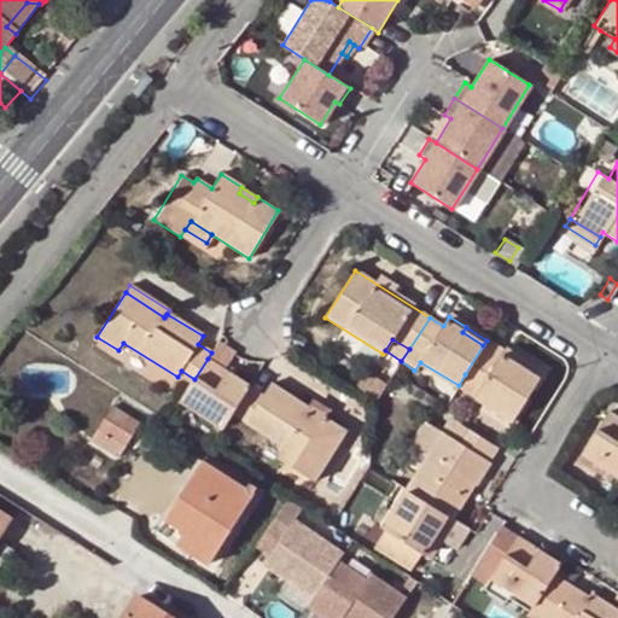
[(513,419),(537,380),(517,367),(519,361),(487,340),(483,345),(465,374),(483,385),(476,396),(513,419)]
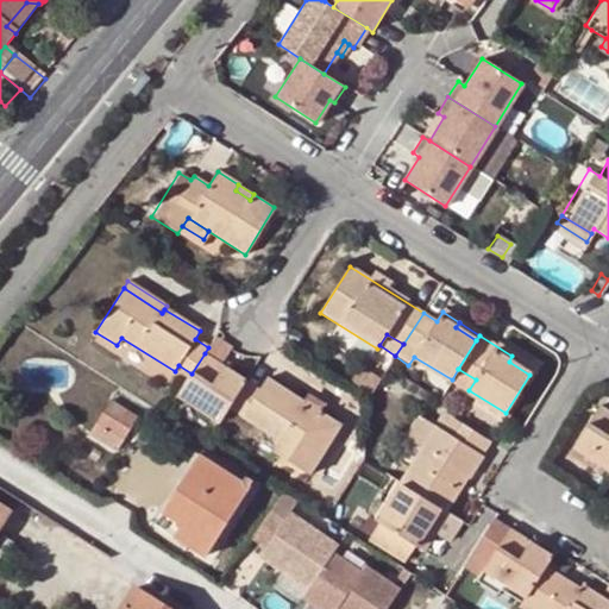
[(205,353),(221,365),(232,349),(214,338),(208,347),(205,353)]
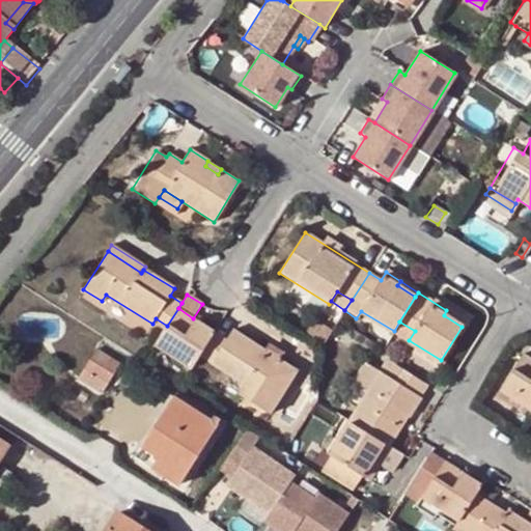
[(193,318),(178,308),(167,326),(155,344),(192,367),(199,356),(214,331),(193,318)]
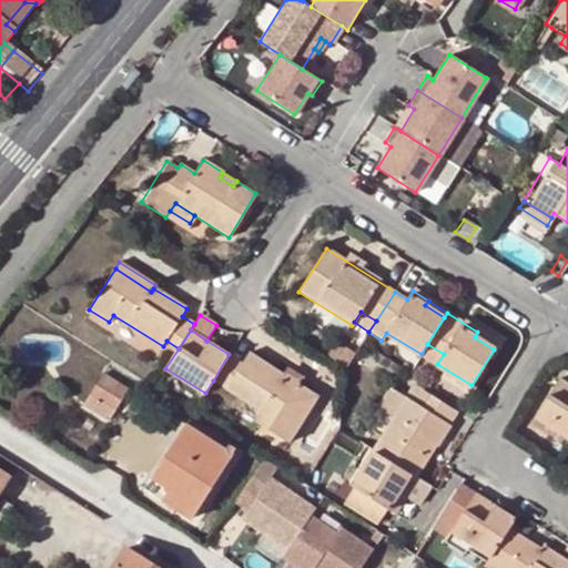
[(497,345),(477,332),(475,337),(494,350),(497,345)]
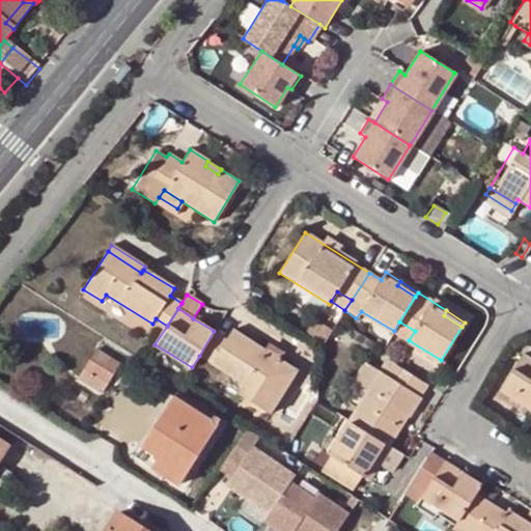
[(394,331),(409,340),(415,331),(399,322),(394,331)]
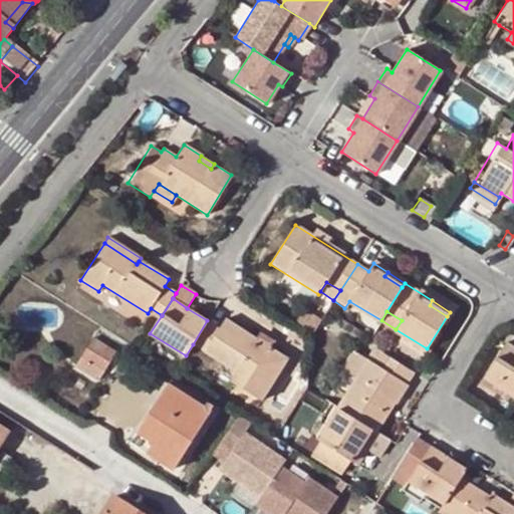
[(193,344),(236,371),(244,376),(239,386),(261,400),(287,358),(269,346),(265,351),(252,343),(256,337),(225,318),(219,328),(207,320),(193,344)]
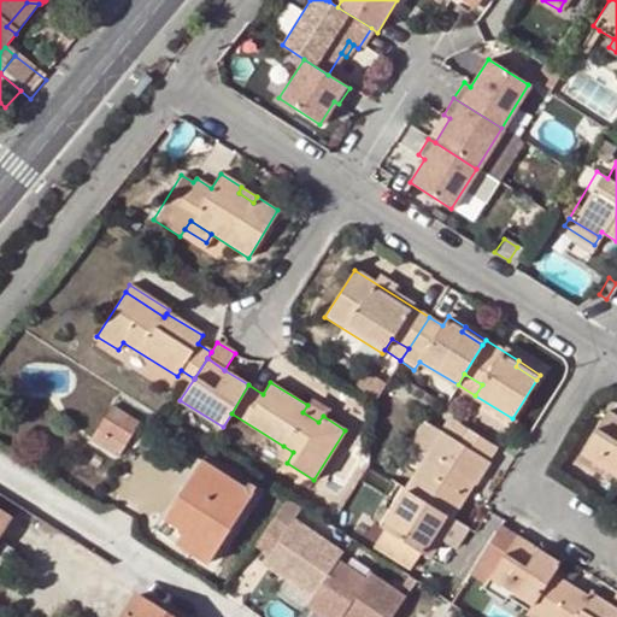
[(303,412),(318,422),(323,416),(329,407),(312,398),(307,405),(303,412)]
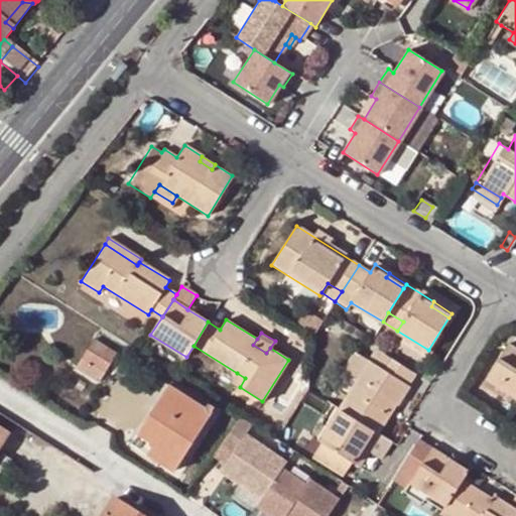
[(94,339),(81,359),(103,372),(115,353),(94,339)]
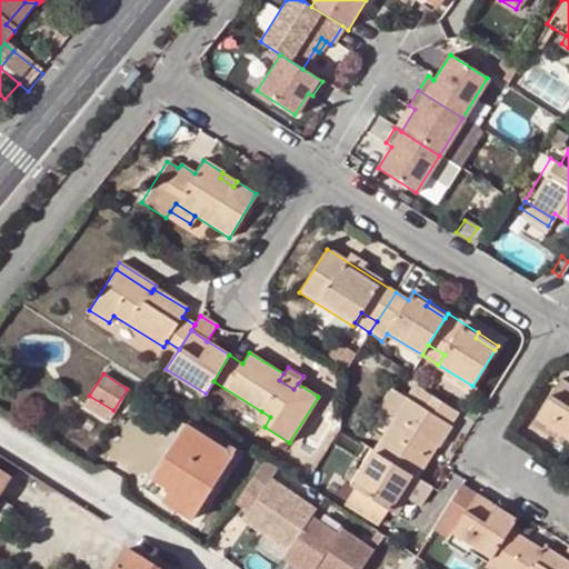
[(568,385),(561,380),(536,419),(568,439),(568,385)]
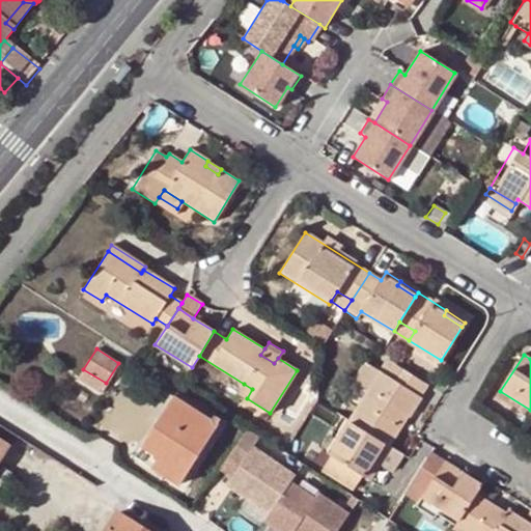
[(427,387),(386,361),(379,373),(367,391),(348,421),(354,424),(355,425),(385,444),(389,446),(427,387)]
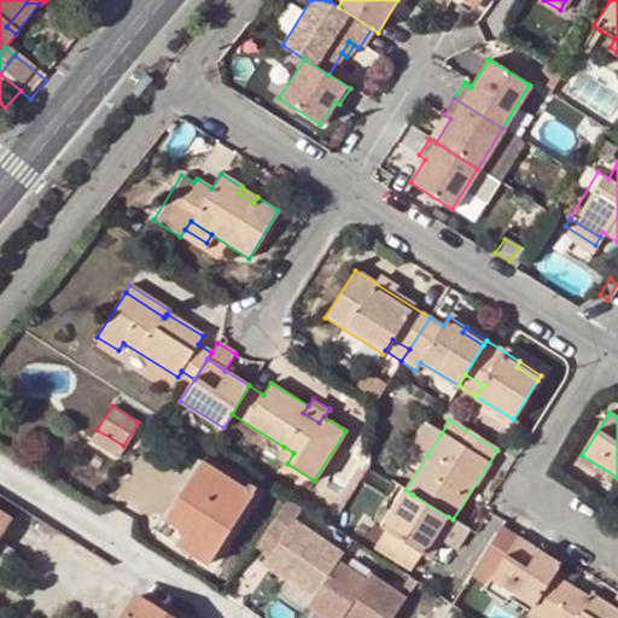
[(410,445),(427,455),(441,435),(424,424),(410,445)]
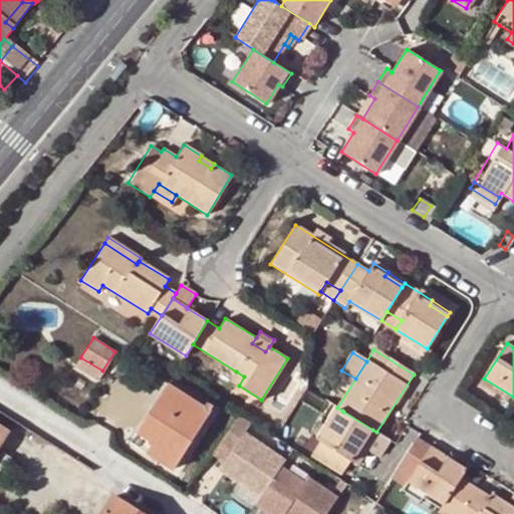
[(97,379),(102,370),(80,357),(75,366),(97,379)]
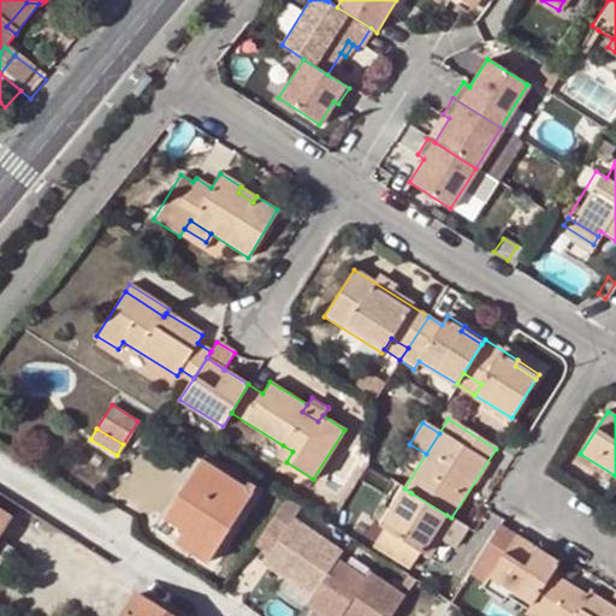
[(286,462),(292,451),(283,445),(276,456),(286,462)]
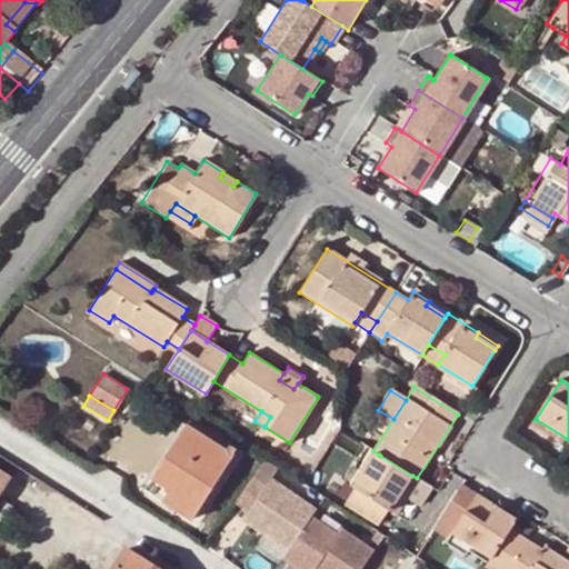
[(146,476),(138,487),(160,500),(189,519),(232,451),(187,422),(150,478),(146,476)]
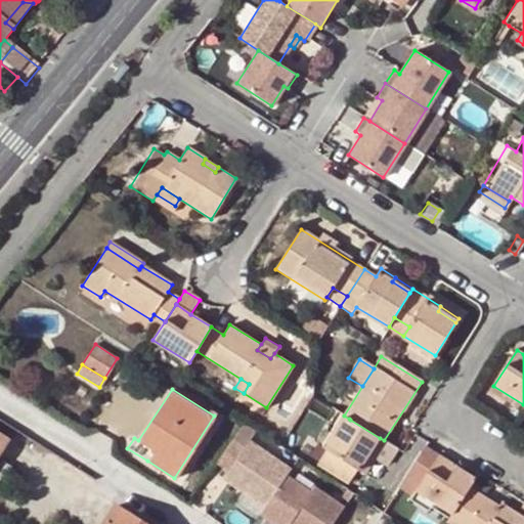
[(368,456),(380,438),(350,420),(321,464),(352,483),(359,471),(363,474),(373,460),(368,456)]
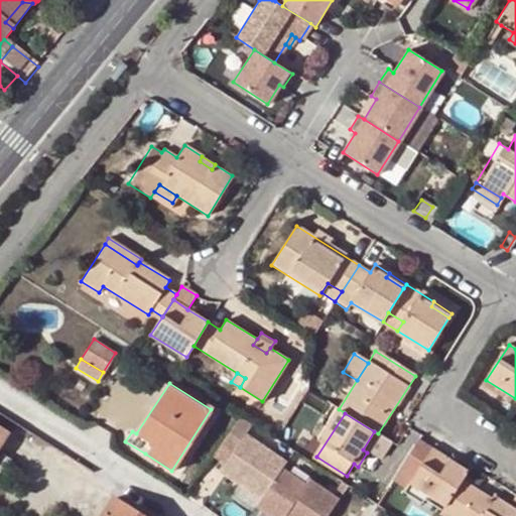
[(0,444),(9,431),(0,425),(0,444)]
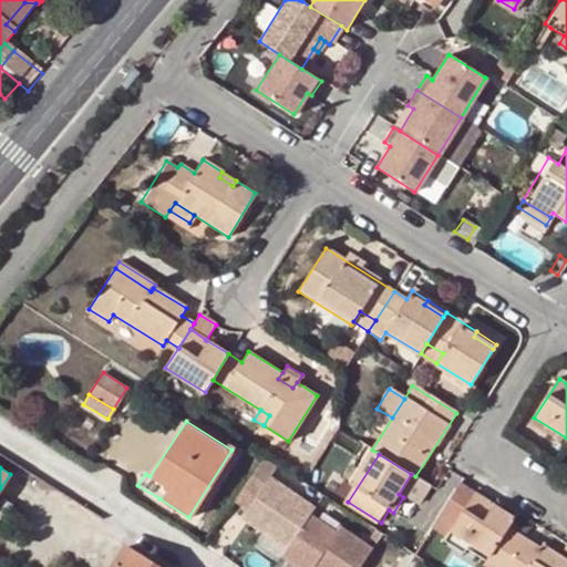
[(403,497),(416,505),(429,485),(415,476),(411,474),(399,494),(403,497)]
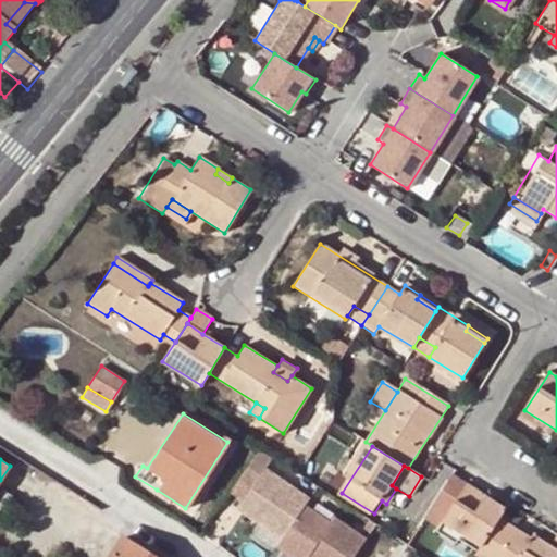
[(237,508),(282,539),(305,505),(309,497),(264,468),(237,508)]
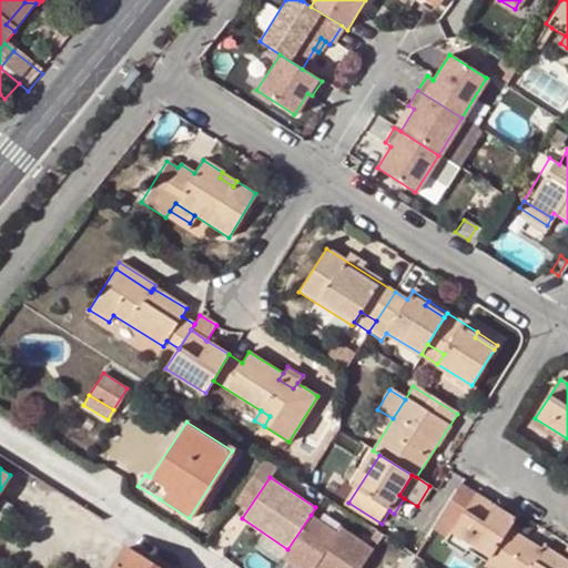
[(437,534),(447,539),(450,533),(490,557),(508,529),(514,523),(516,518),(460,484),(430,529),(437,534)]
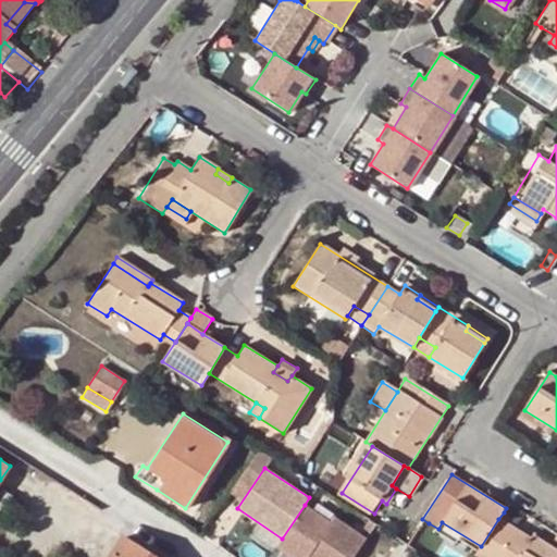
[(351,556),(364,539),(333,517),(330,521),(305,505),(282,539),(277,545),(294,556),(351,556)]
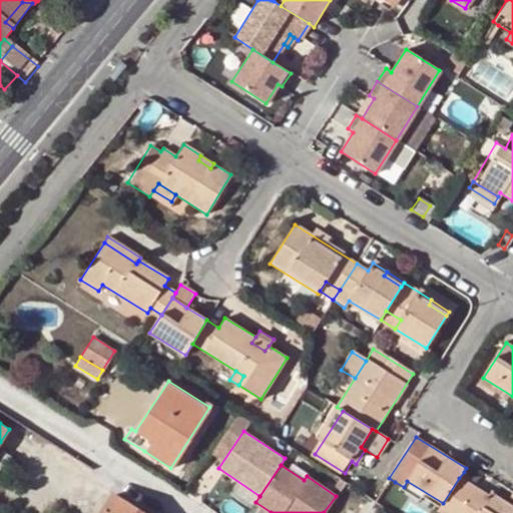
[(459,478),(490,497),(492,493),(494,491),(464,472),(459,478)]
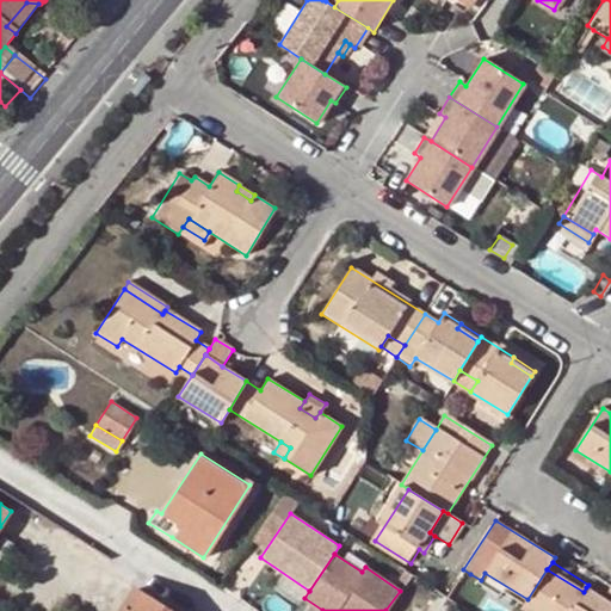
[(470,574),(463,569),(446,597),(452,600),(470,574)]
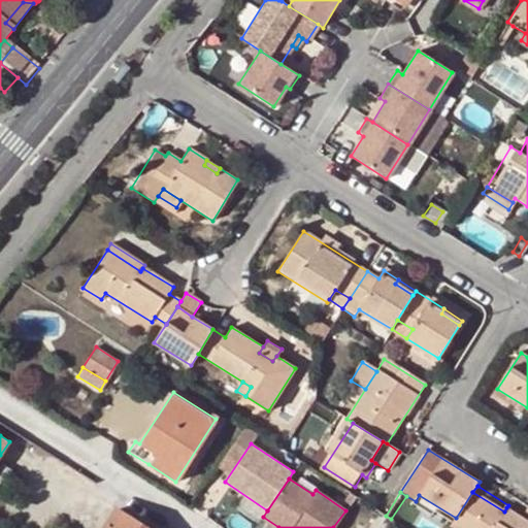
[(456,518),(471,527),(527,527),(527,520),(506,507),(504,512),(472,492),(456,518)]
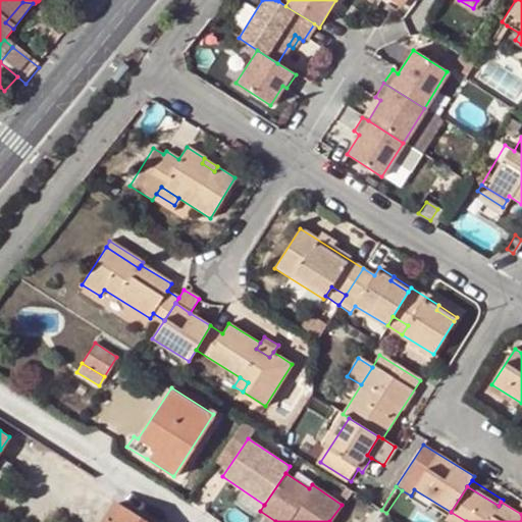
[(345,500),(351,490),(346,487),(340,497),(345,500)]
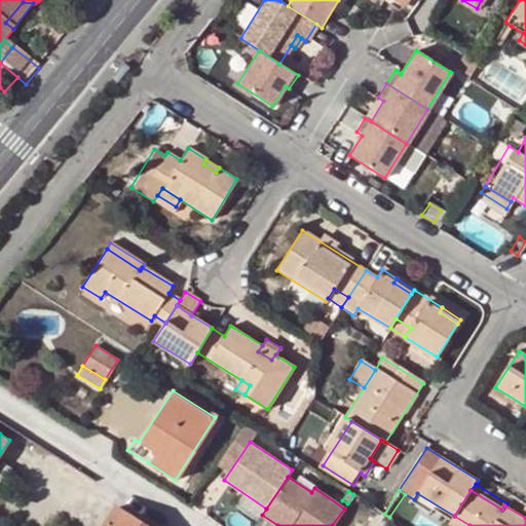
[(417,493),(414,499),(412,502),(448,524),(454,516),(417,493)]
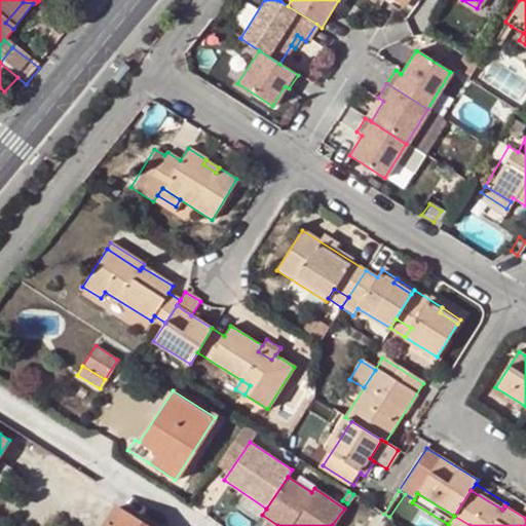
[(144,525),(117,509),(116,506),(104,525),(144,525)]
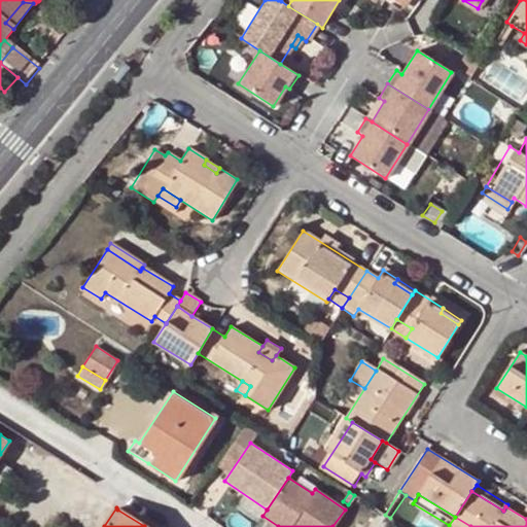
[(448,526),(470,526),(455,517),(449,525),(448,526)]
